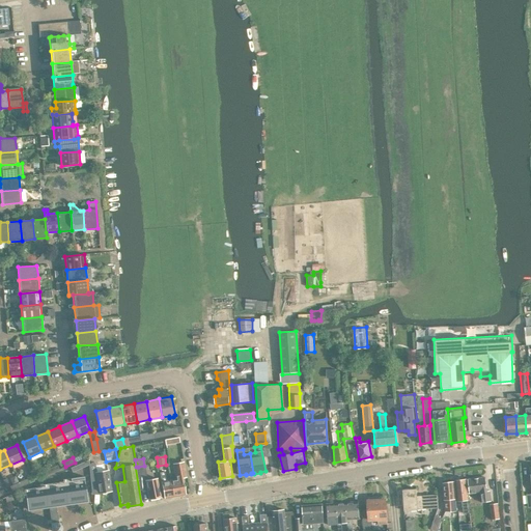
[(71,468),(73,472),(88,465),(87,460),(71,468)]
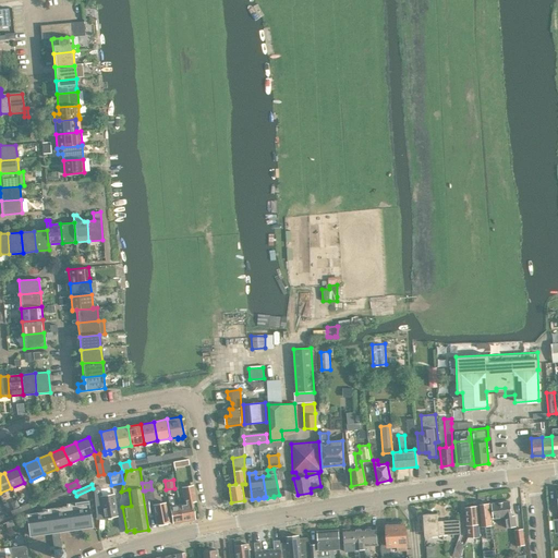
[(49,487),(51,493),(53,497),(62,493),(60,488),(58,489),(56,485),(49,487)]
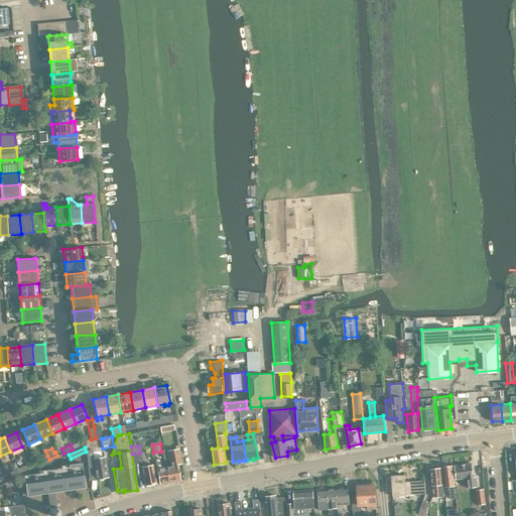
[(168,483),(179,481),(177,464),(180,464),(178,448),(168,450),(170,466),(165,467),(168,483)]
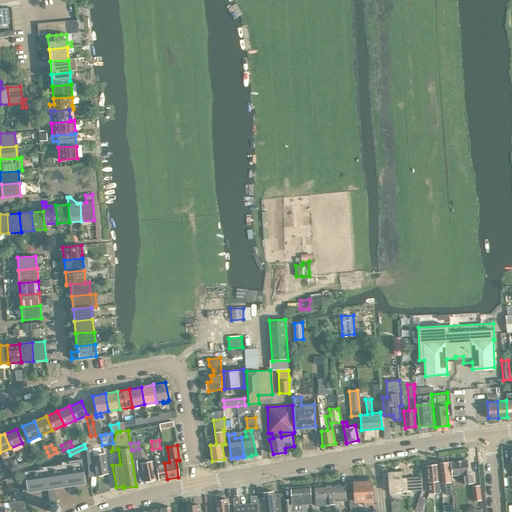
[(144,460),(143,462),(141,463),(140,449),(139,449),(133,450),(131,450),(135,473),(142,472),(143,481),(154,480),(151,461),(149,461),(148,460),(144,460)]
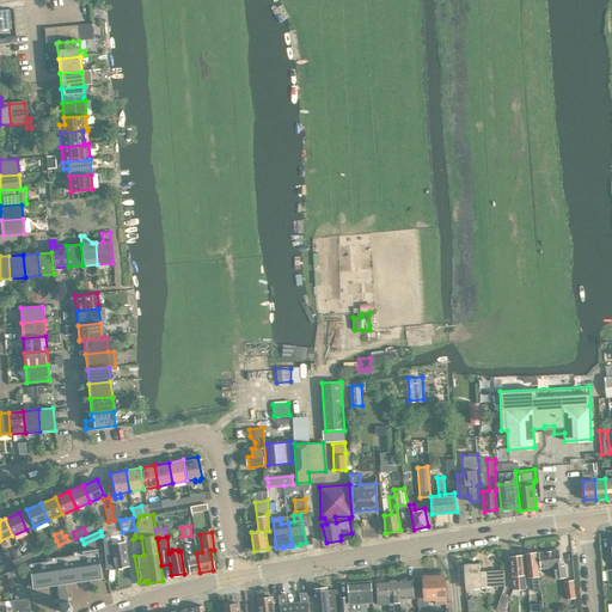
[(59,545),(56,540),(46,545),(48,550),(59,545)]
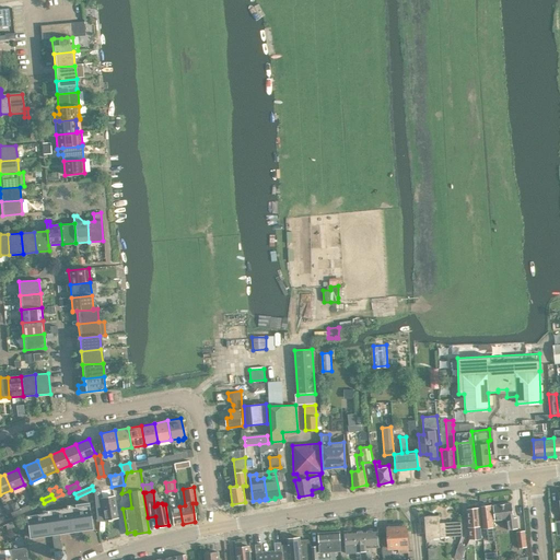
[(100,498),(103,520),(117,517),(114,496),(100,498)]
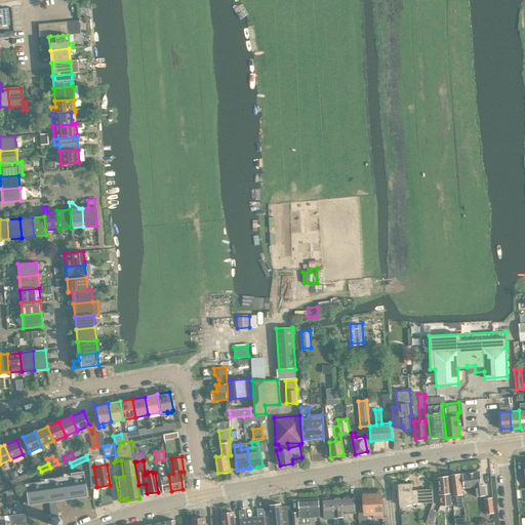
[(171,491),(168,475),(164,476),(163,467),(158,468),(162,492),(171,491)]
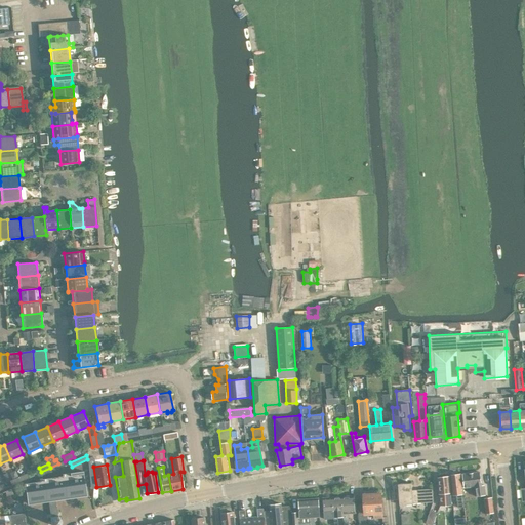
[(24,483),(26,499),(27,499),(28,503),(48,500),(48,501),(50,517),(57,516),(55,500),(55,499),(85,495),(84,491),(85,491),(83,471),(70,473),(62,474),(63,476),(43,479),(43,481),(24,483)]
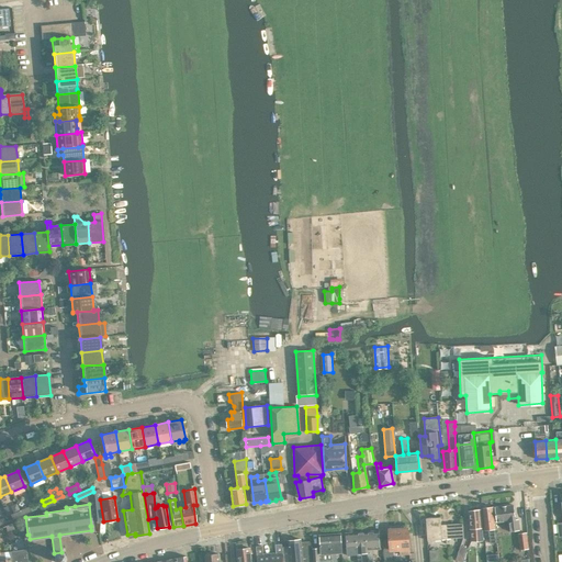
[(509,531),(518,530),(517,519),(514,519),(513,505),(495,507),(496,521),(508,520),(509,531)]
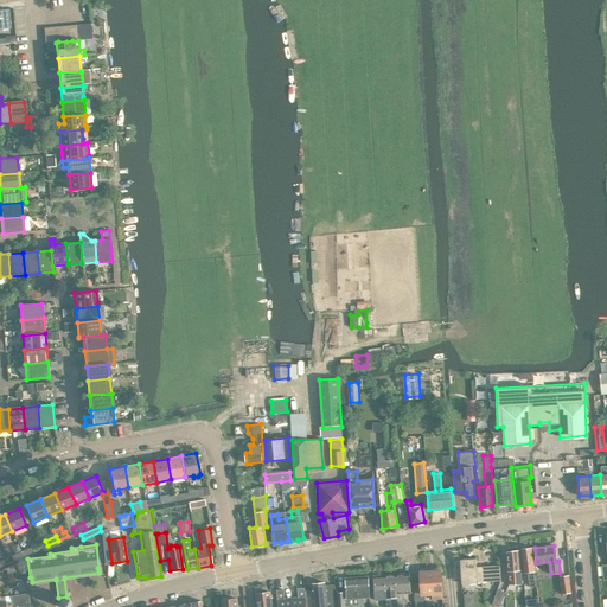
[(20,551),(23,556),(33,551),(31,547),(20,551)]
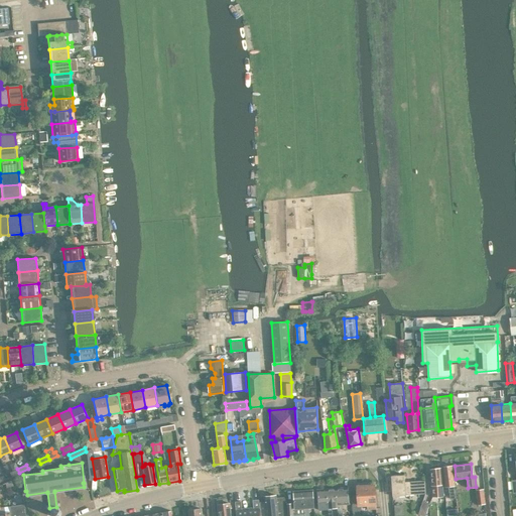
[(455,481),(454,482),(452,465),(442,467),(444,486),(448,486),(449,498),(448,498),(450,500),(452,502),(453,503),(455,504),(457,504),(455,481)]
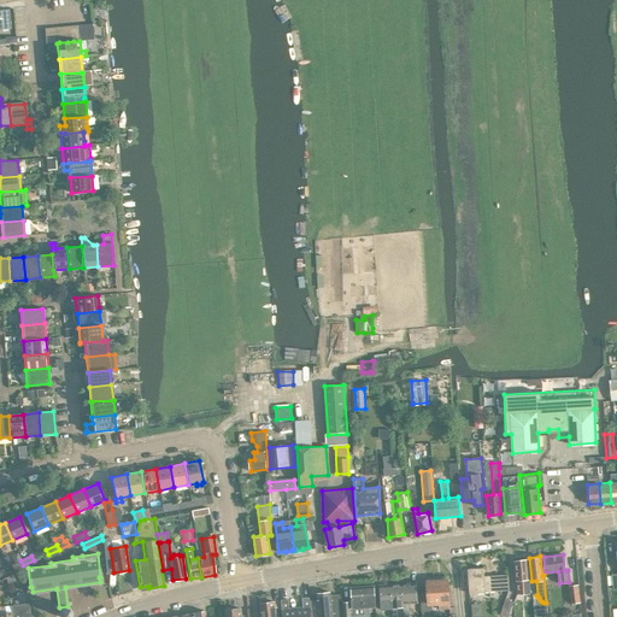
[(516,581),(517,581),(517,594),(524,594),(529,594),(527,559),(515,562),(516,581)]
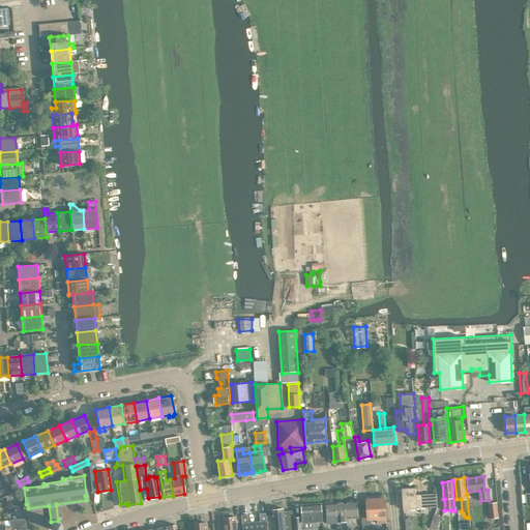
[(417,508),(416,495),(415,488),(402,489),(403,506),(409,506),(409,509),(417,509),(417,508)]
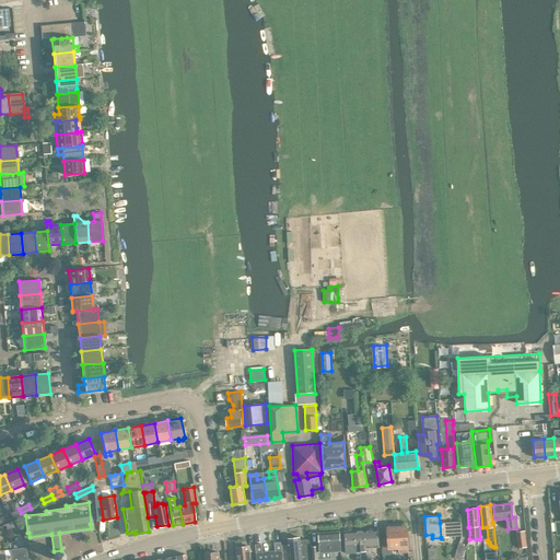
[(13,527),(12,525),(19,522),(20,535),(24,535),(21,517),(6,524),(7,531),(13,527)]
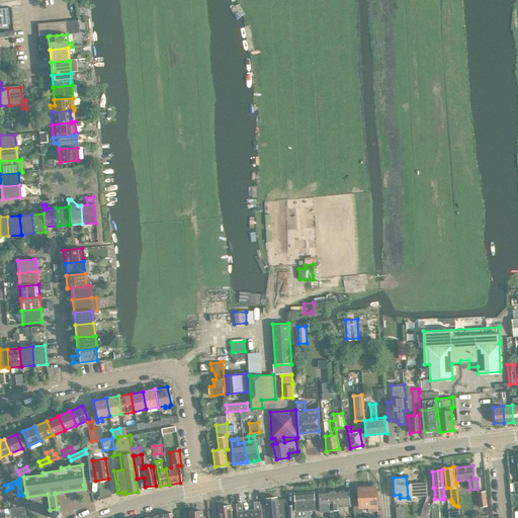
[(407,484),(408,497),(428,496),(427,482),(407,484)]
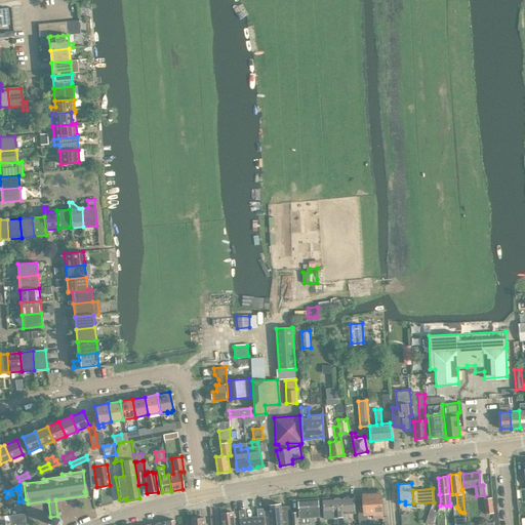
[(364,503),(358,503),(359,522),(359,524),(366,524),(366,523),(366,513),(373,513),(373,518),(382,518),(381,494),(363,495),(364,503)]
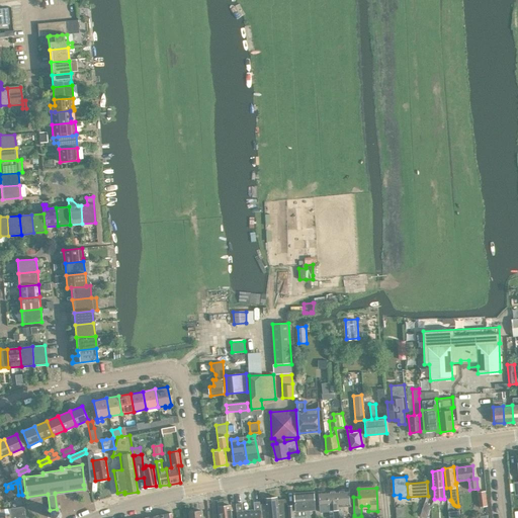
[(348,489),(338,490),(337,490),(338,509),(339,517),(343,517),(343,511),(342,511),(342,506),(349,505),(348,489)]
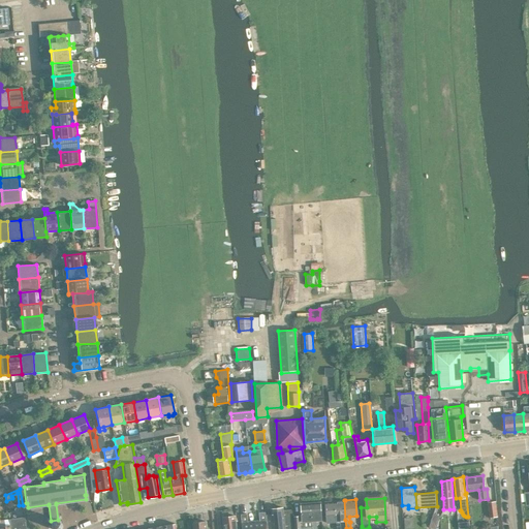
[(340,528),(340,520),(345,520),(344,500),(334,501),(336,522),(336,528),(340,528)]
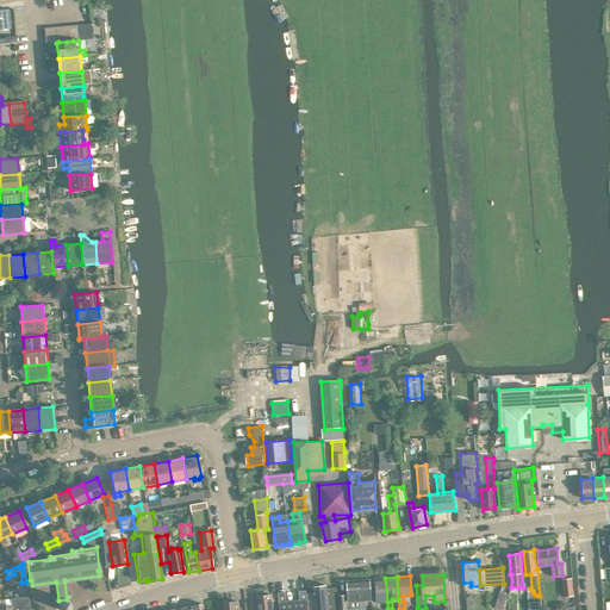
[(387,602),(385,578),(375,578),(377,602),(387,602)]
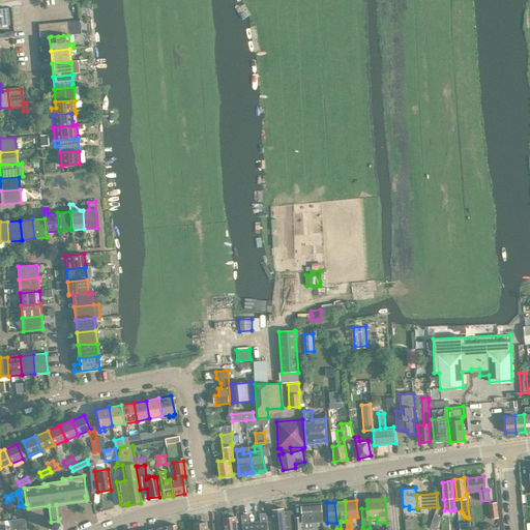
[(491,519),(498,518),(496,502),(489,503),(491,519)]
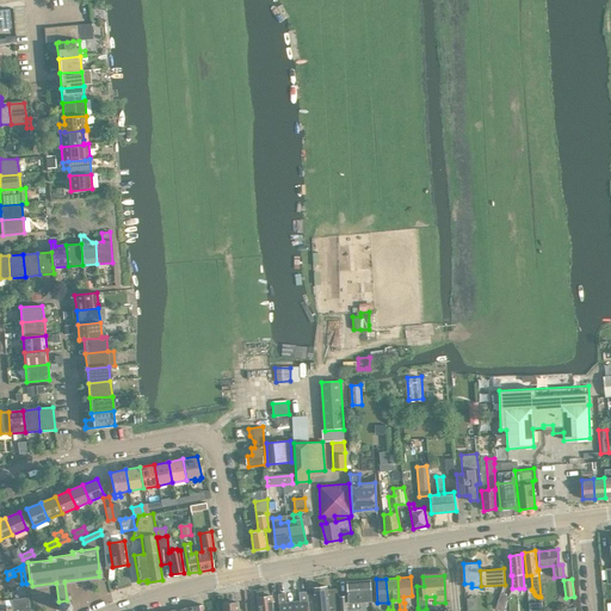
[(364,610),(366,610),(366,602),(372,602),(370,580),(359,581),(360,602),(362,602),(362,609),(364,609),(364,610)]
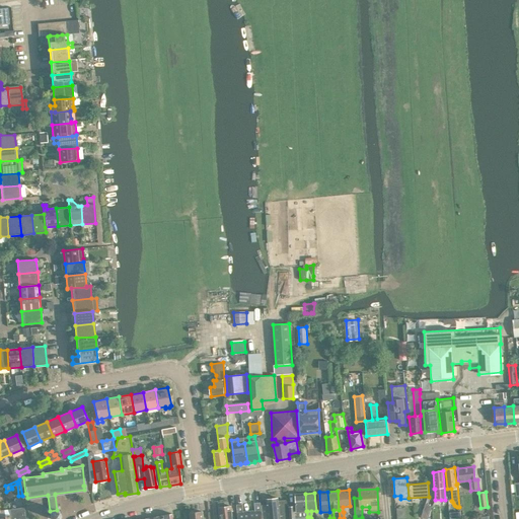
[(309,518),(309,517),(307,517),(307,511),(306,511),(305,494),(295,495),(296,507),(294,507),(294,506),(288,507),(289,518),(309,518)]
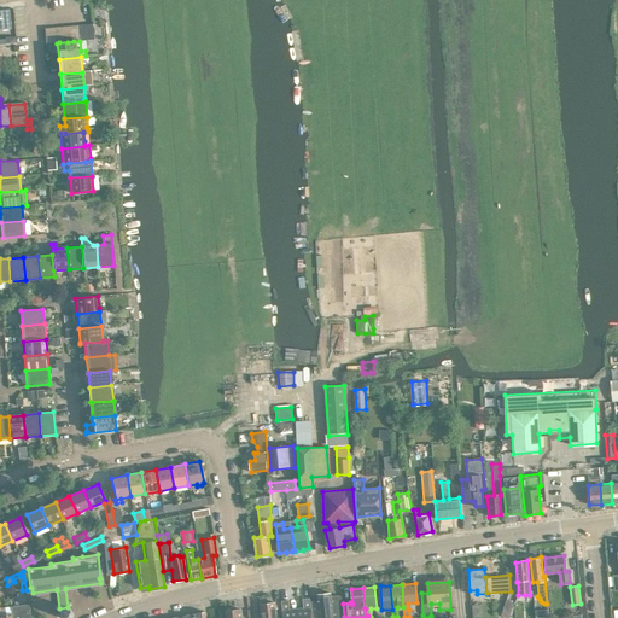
[(312,602),(313,617),(343,617),(342,595),(331,598),(331,593),(318,594),(318,601),(312,602)]
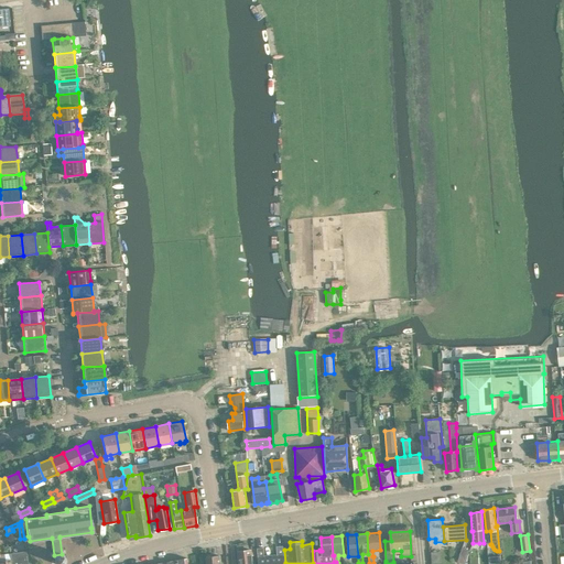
[(271,563),(283,563),(282,546),(275,546),(277,560),(272,561),(271,563)]
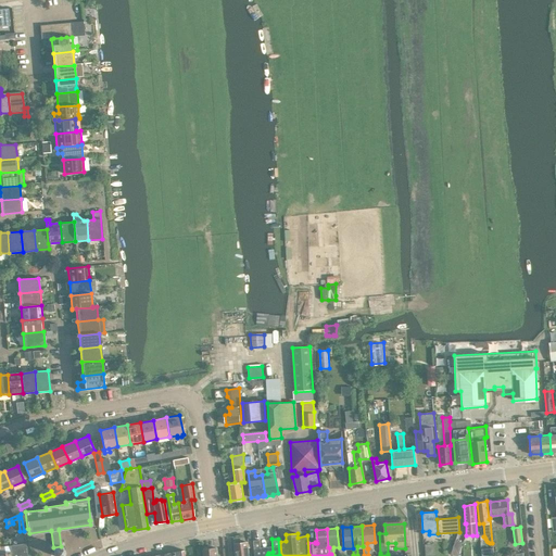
[(455,555),(458,555),(463,543),(455,540),(451,554),(455,555)]
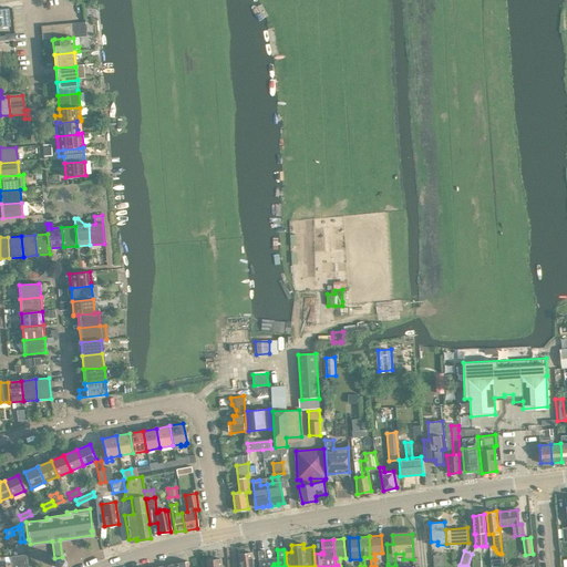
[(259,566),(270,566),(270,564),(266,564),(265,552),(258,552),(259,566)]
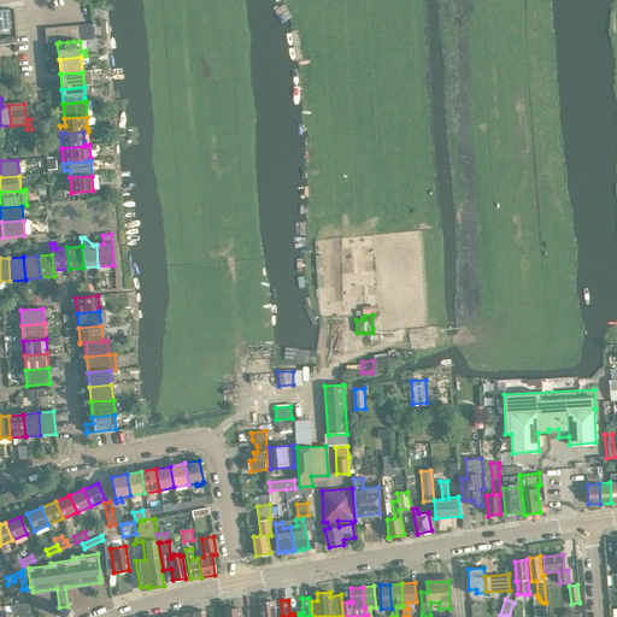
[(278,616),(280,612),(276,613),(275,601),(260,604),(262,616),(278,616)]
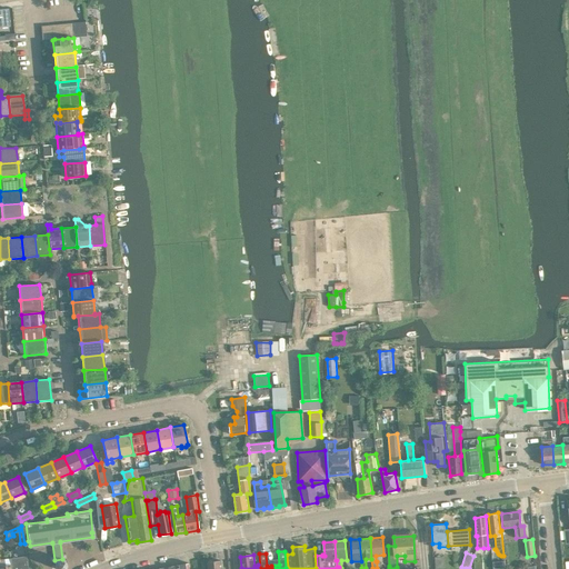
[(10,568),(28,568),(26,556),(9,558),(10,568)]
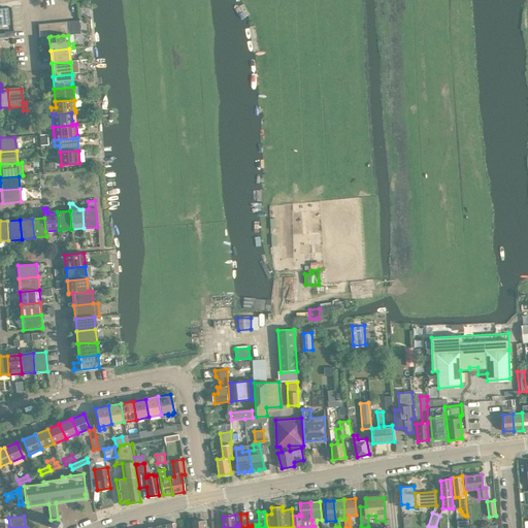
[(0,527),(9,527),(8,518),(0,519),(0,527)]
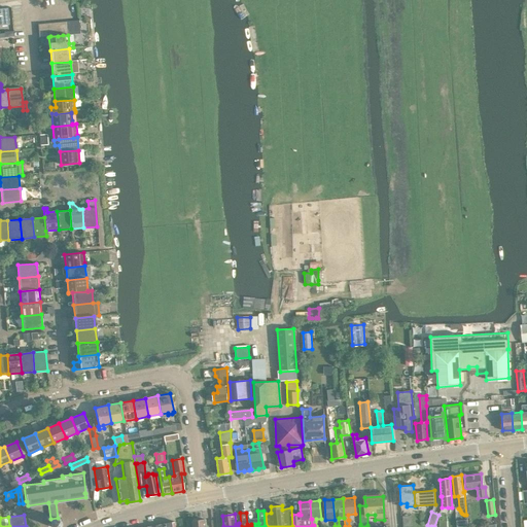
[(50,519),(51,526),(60,526),(59,518),(58,518),(50,519)]
